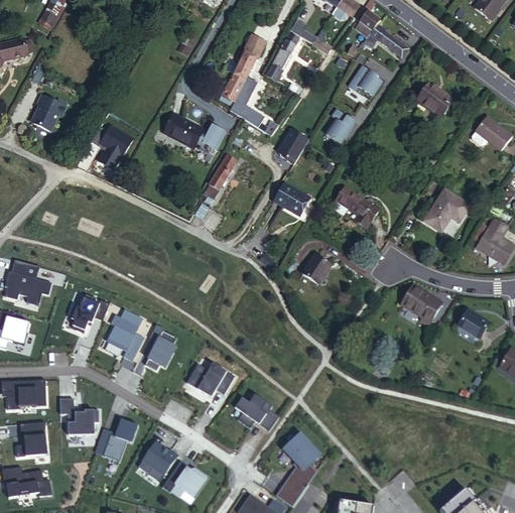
[(60,6),(50,0),(39,21),(51,27),(66,3),(63,1),(60,6)]
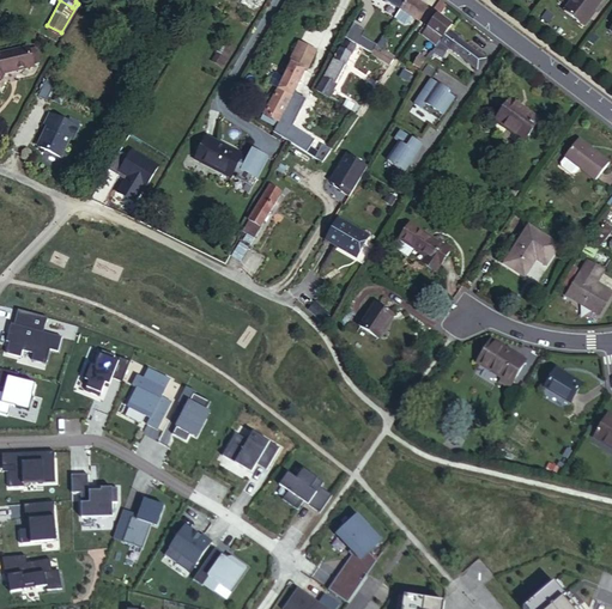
[(187,0),(182,8),(193,14),(197,5),(189,0),(187,0)]
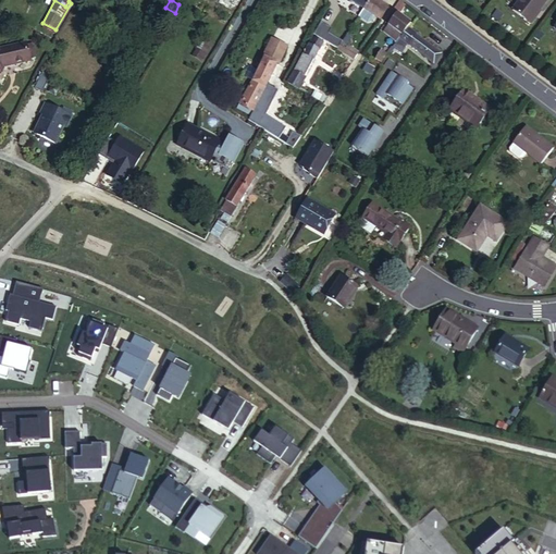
[(233,10),(218,0),(210,13),(225,22),(233,10)]
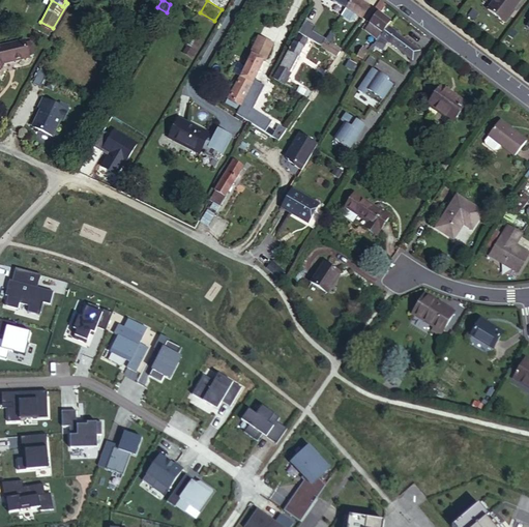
[(207,0),(222,9),(227,0),(207,0)]
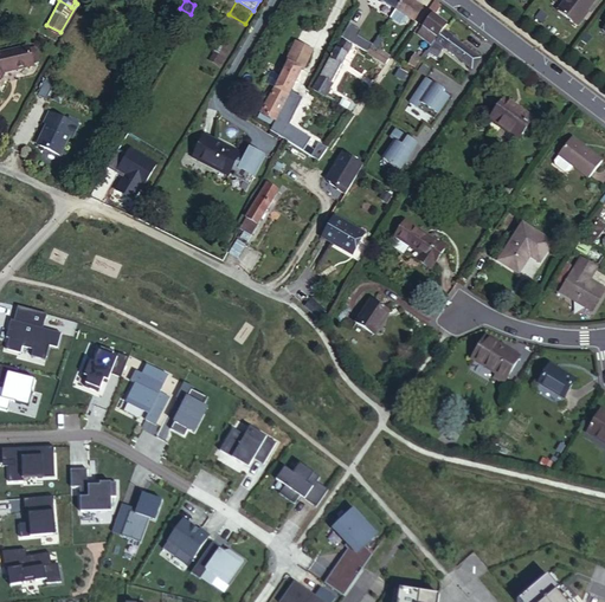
[(413,19),(423,6),(413,0),(399,0),(396,7),(413,19)]
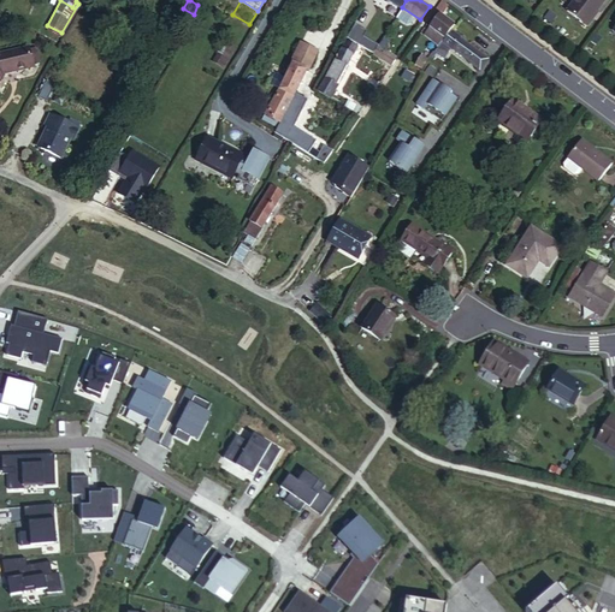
[(571,0),(565,9),(584,23),(591,15),(590,13),(599,0),(571,0)]
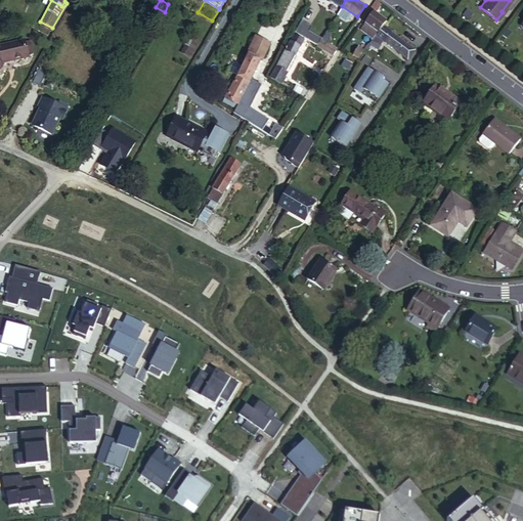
[(348,17),(352,12),(342,6),(337,13),(345,18),(348,17)]
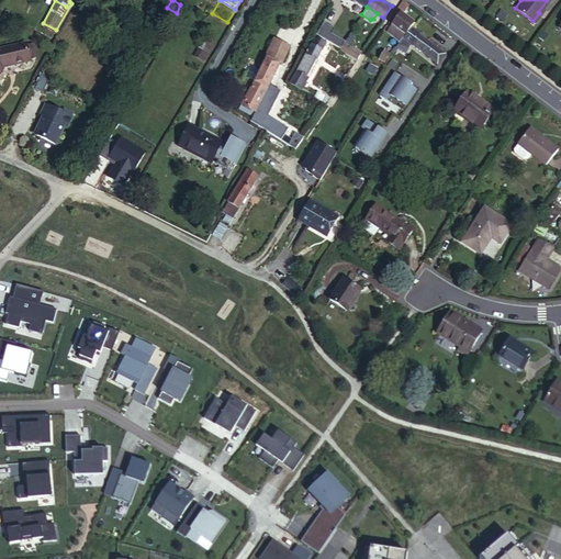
[(177,13),(167,8),(161,17),(171,22),(177,13)]
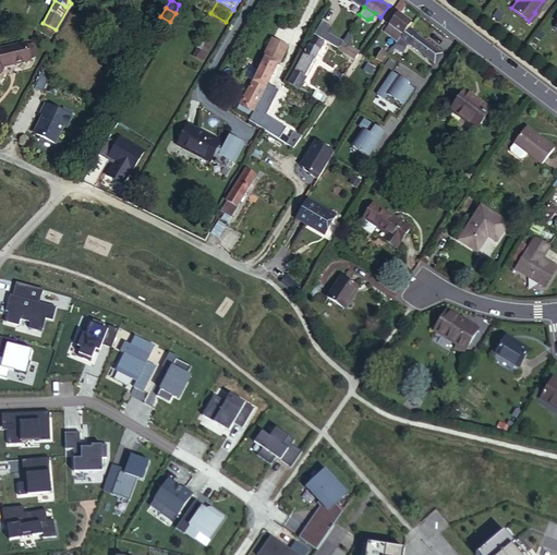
[(397,39),(411,21),(398,11),(384,29),(397,39)]
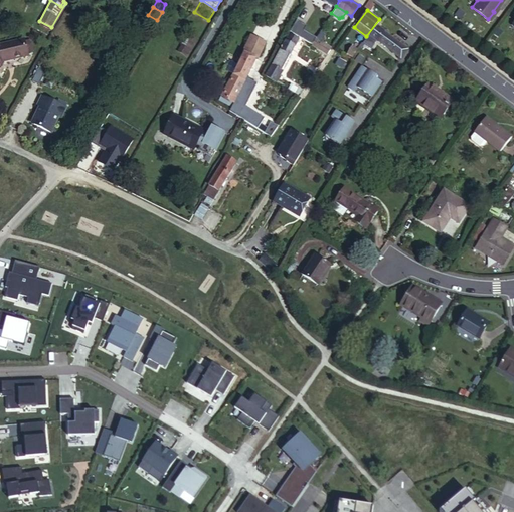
[(297,19),(290,30),(299,35),(304,27),(305,28),(307,24),(297,19)]
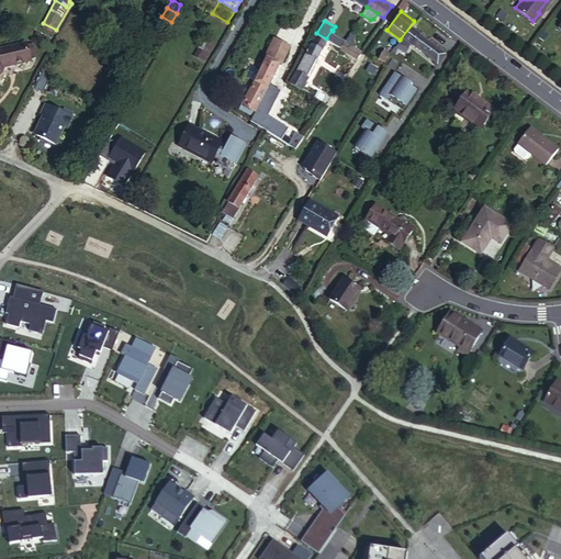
[(411,26),(401,41),(408,47),(413,42),(437,60),(445,52),(411,26)]
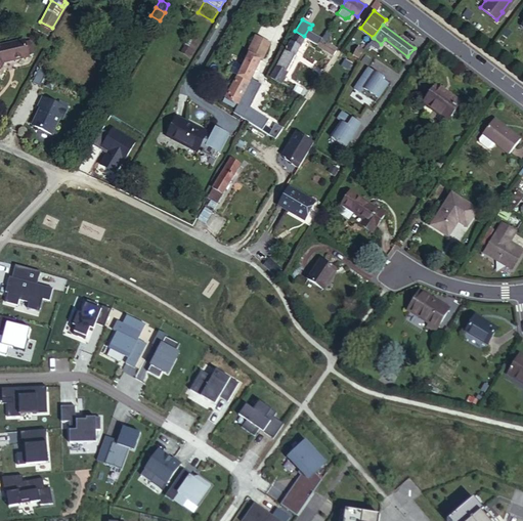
[(309,28),(304,36),(317,44),(321,38),(322,37),(310,29),(309,28)]
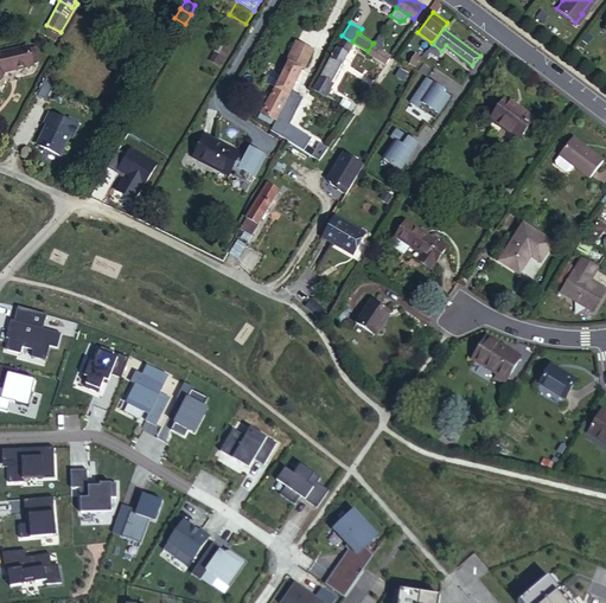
[(222,38),(210,57),(219,63),(231,44),(222,38)]
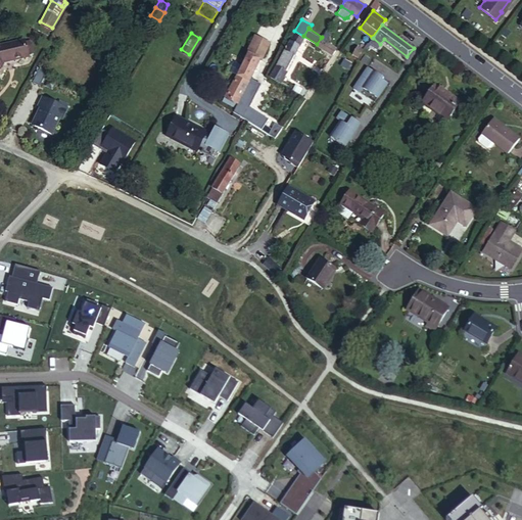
[(293,33),(270,76),(280,82),(286,72),(284,71),(302,38),(293,33)]
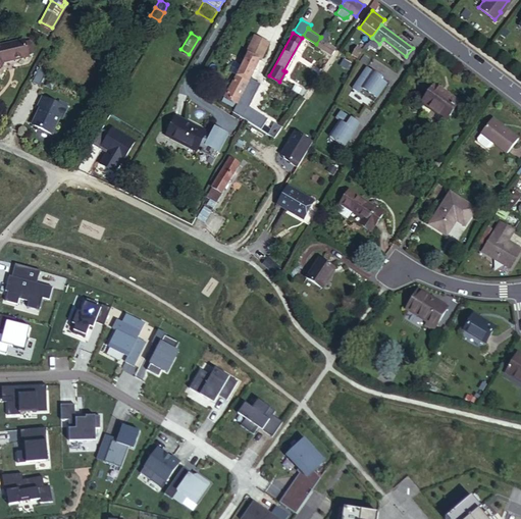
[(221,101),(232,108),(239,112),(243,105),(247,104),(250,97),(249,93),(242,90),(258,57),(260,58),(268,42),(254,35),(248,48),(246,51),(247,52),(241,64),(236,75),(224,95),(221,101)]
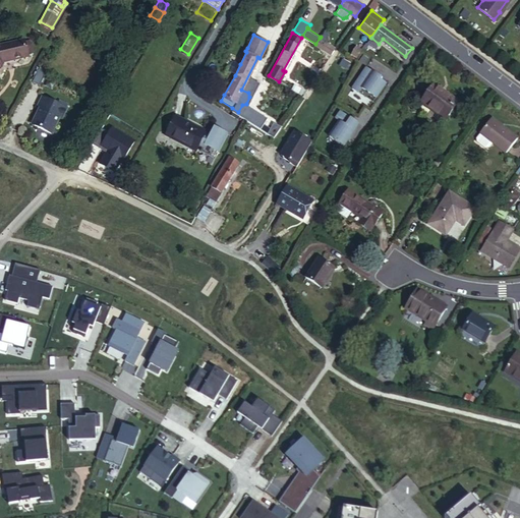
[(0,66),(4,58),(29,53),(24,38),(0,43),(0,66)]
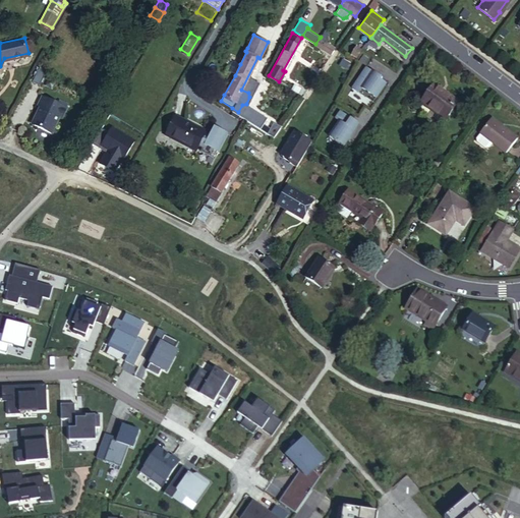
[(315,44),(330,53),(335,47),(320,38),(315,44)]
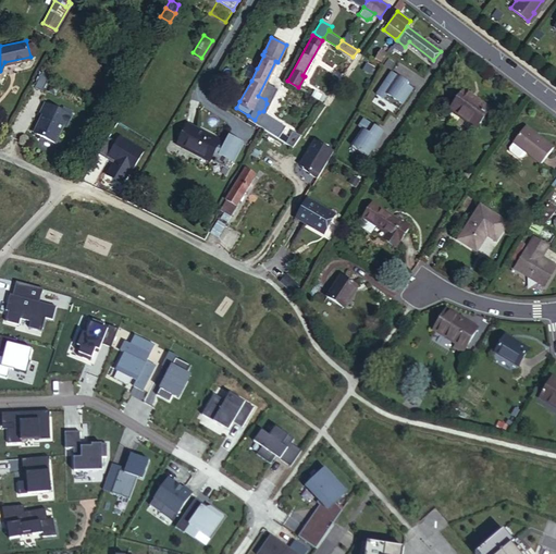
[(375,57),(381,60),(385,51),(381,48),(375,57)]
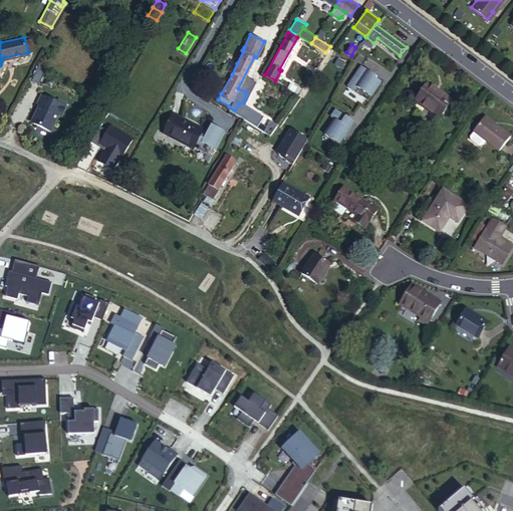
[(232,72),(237,63),(229,59),(225,69),(232,72)]
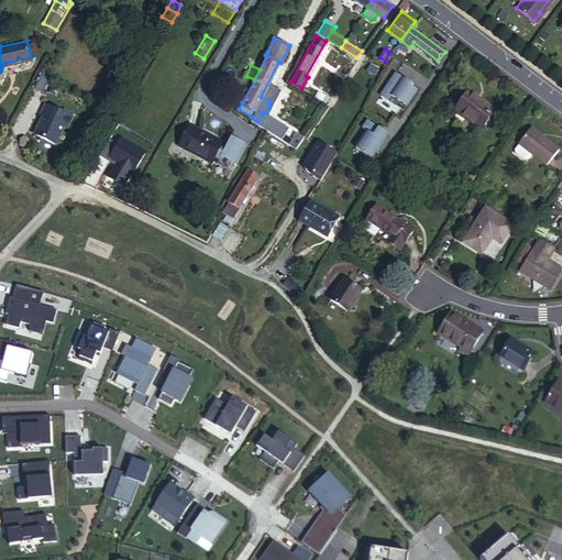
[(408,108),(420,85),(393,72),(381,95),(408,108)]
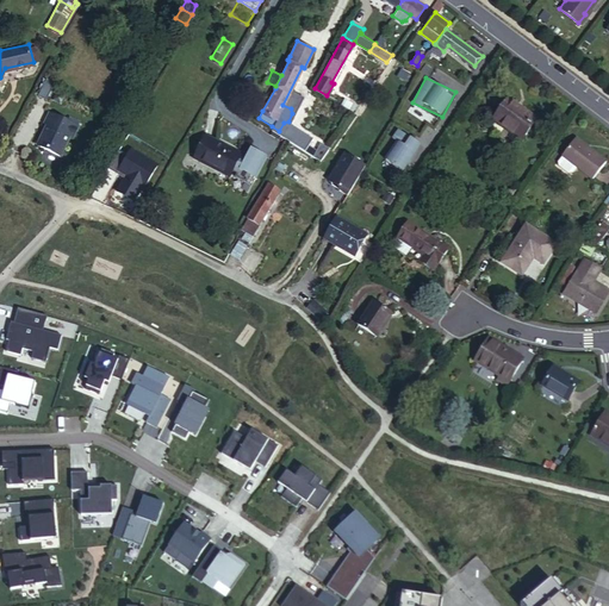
[(55,85),(45,81),(39,98),(48,101),(55,85)]
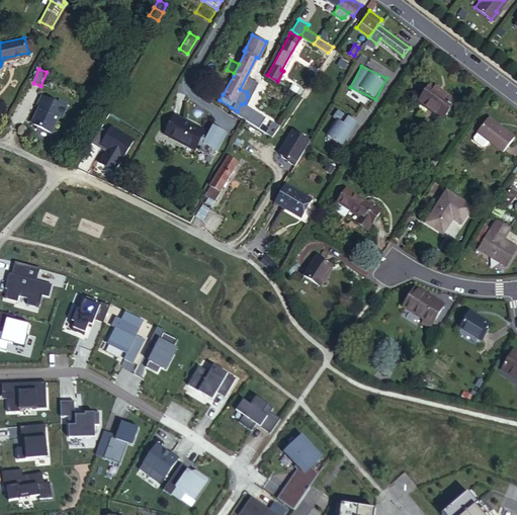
[(430,82),(418,99),(442,116),(454,99),(430,82)]
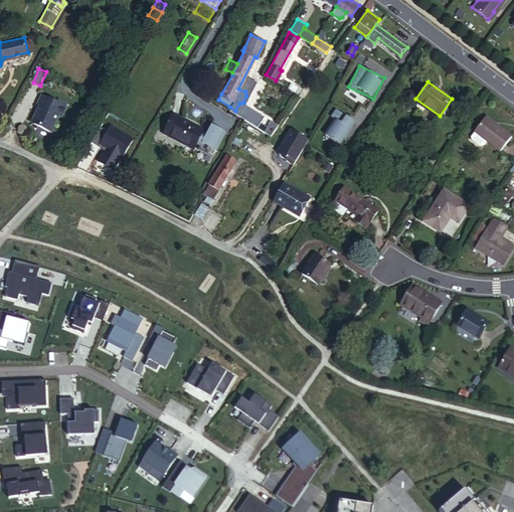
[(291,82),(288,87),(297,92),(298,90),(299,91),(300,88),(291,82)]
